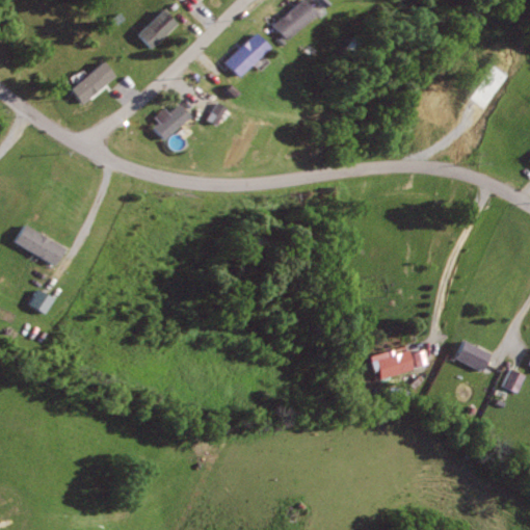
[(302,0),(273,26),(286,41),(316,15),(302,0)]
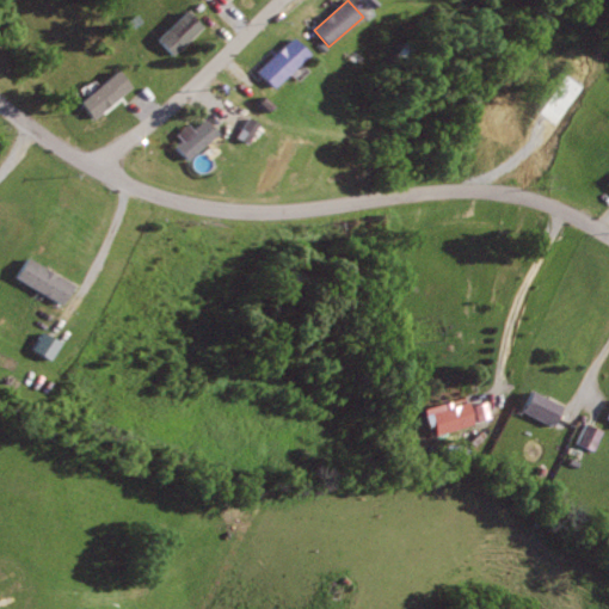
[(204,29),(172,59),(157,42),(189,12),(204,29)]
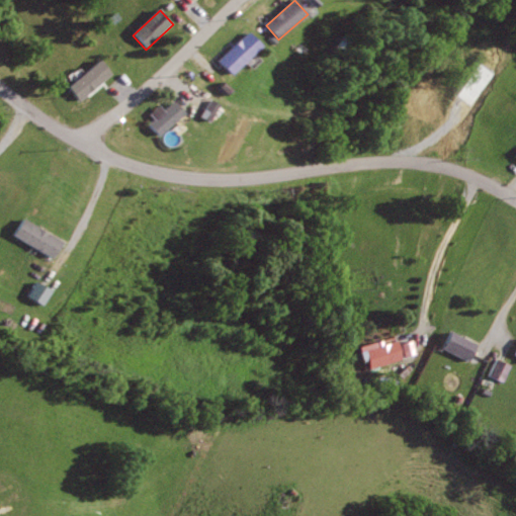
[(234,77),(264,48),(249,31),(219,61),(234,77)]
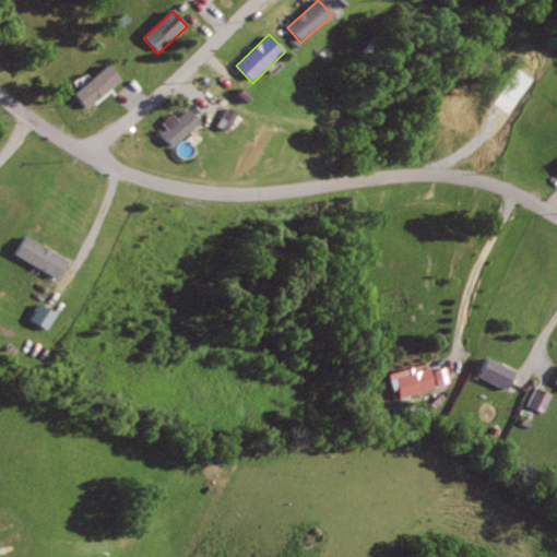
[(78,110),(114,84),(102,68),(66,93),(78,110)]
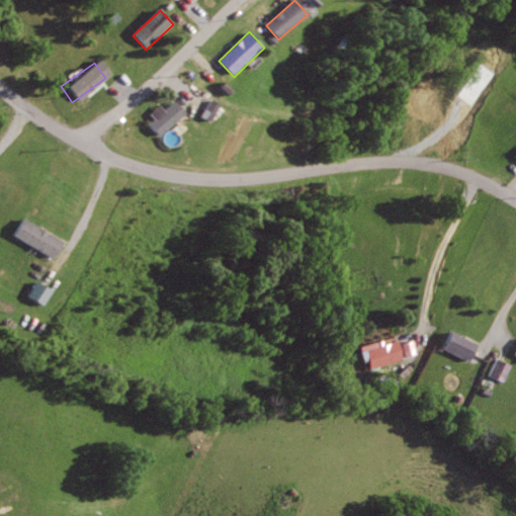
[(225,83),(233,91),(227,98),(218,90),(225,83)]
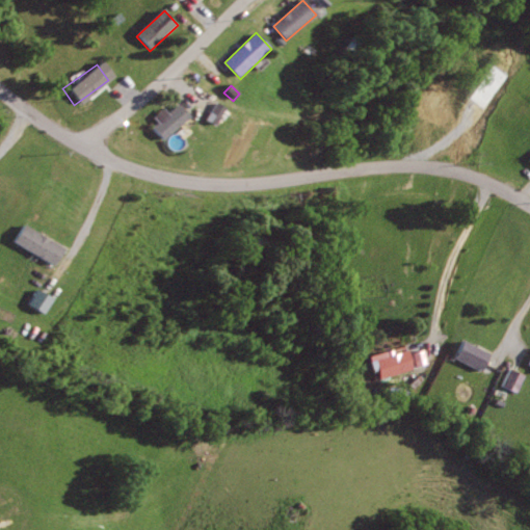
[(166,141),(193,117),(182,104),(171,113),(167,109),(157,118),(160,123),(155,128),(166,141)]
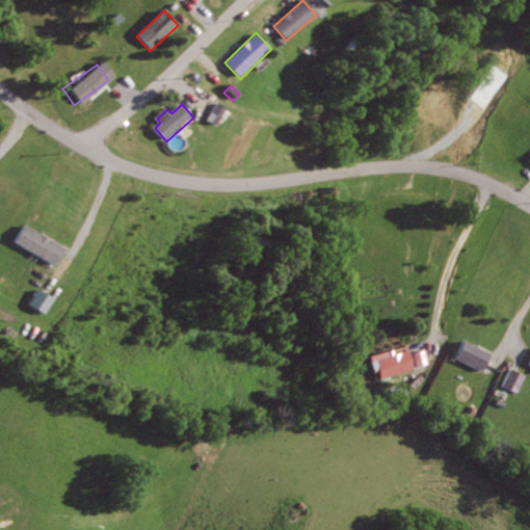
[(57,266),(18,244),(27,227),(67,248),(57,266)]
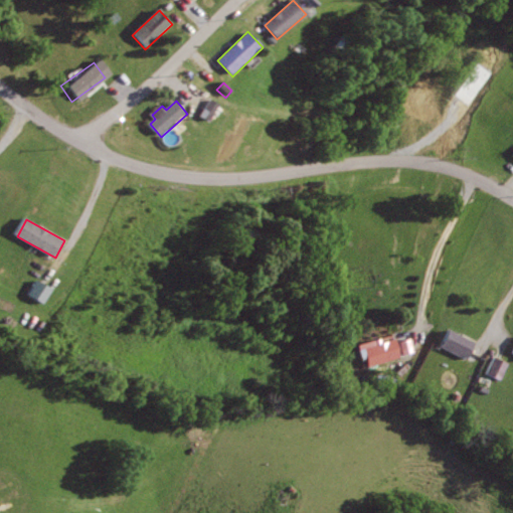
[(24,297),(39,305),(47,291),(32,283),(24,297)]
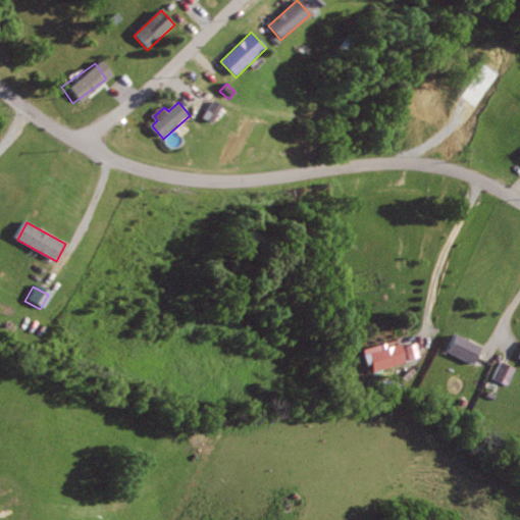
[(483,349),(456,334),(447,352),(474,366),(483,349)]
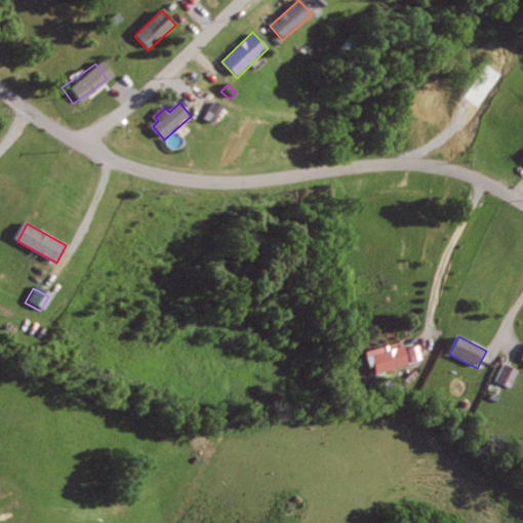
[(409,367),(377,376),(370,355),(403,345),(409,367)]
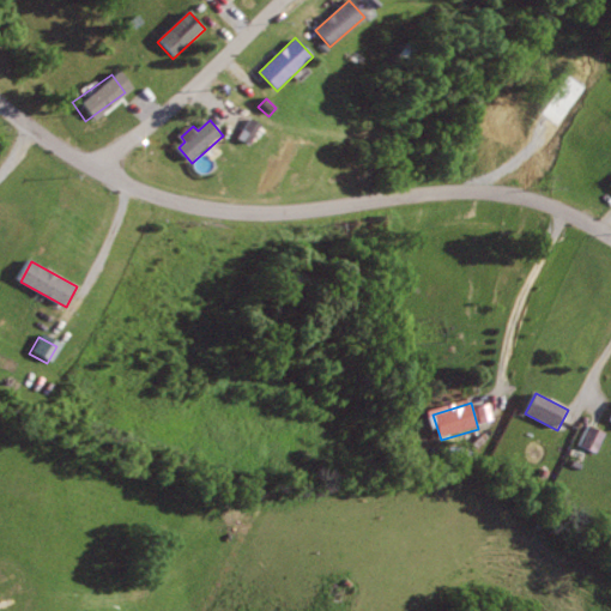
[(475,425),(488,422),(484,406),(471,410),(475,425)]
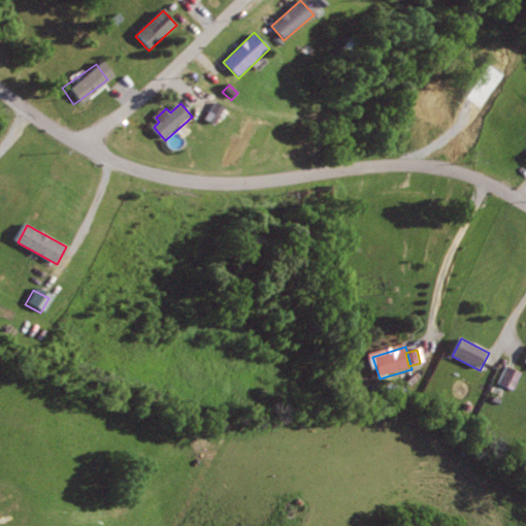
[(508,367),(500,385),(514,391),(521,373),(508,367)]
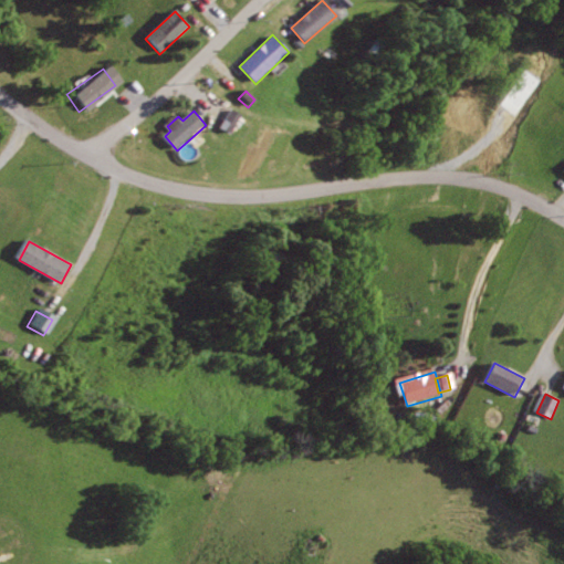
[(310,553),(317,539),(334,546),(326,562),(310,553)]
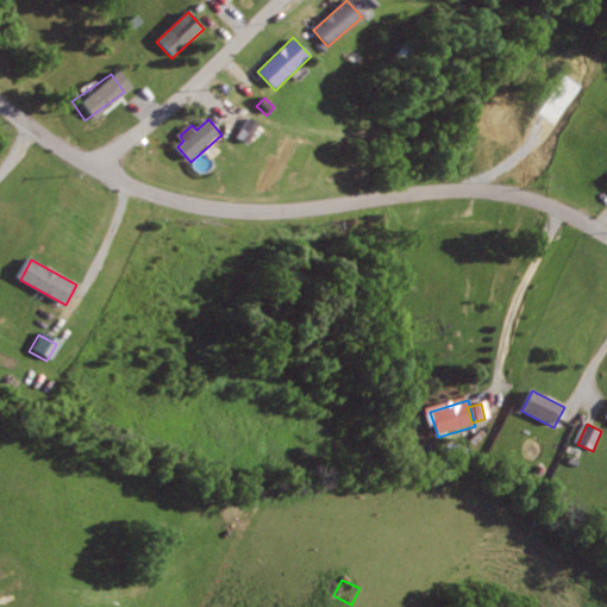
All buildings are outlined.
